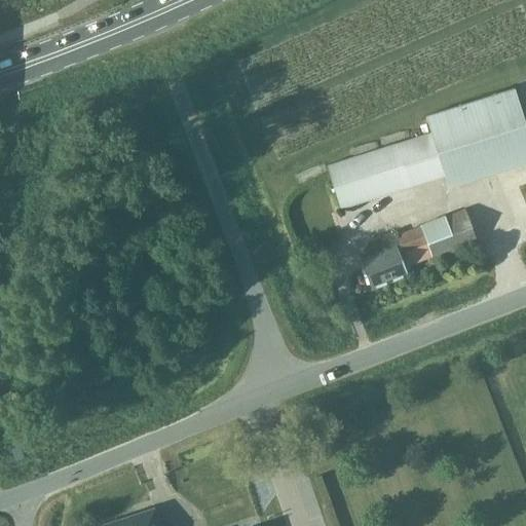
[(525,163),(525,132),(514,91),(427,118),(431,134),(326,166),(339,209),(445,176),(449,188),(525,163)]
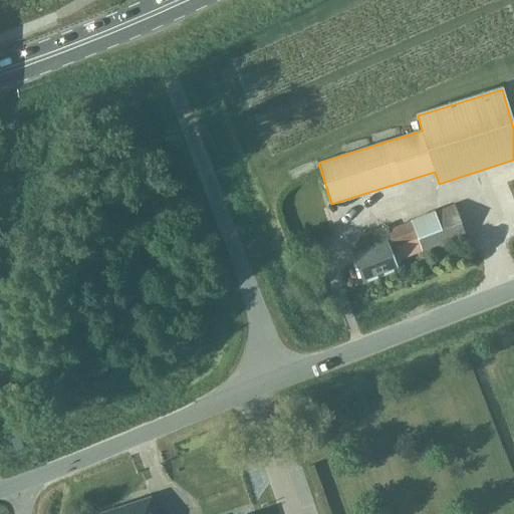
[(388,230),(394,245),(416,237),(422,252),(465,235),(453,205),(388,230)]
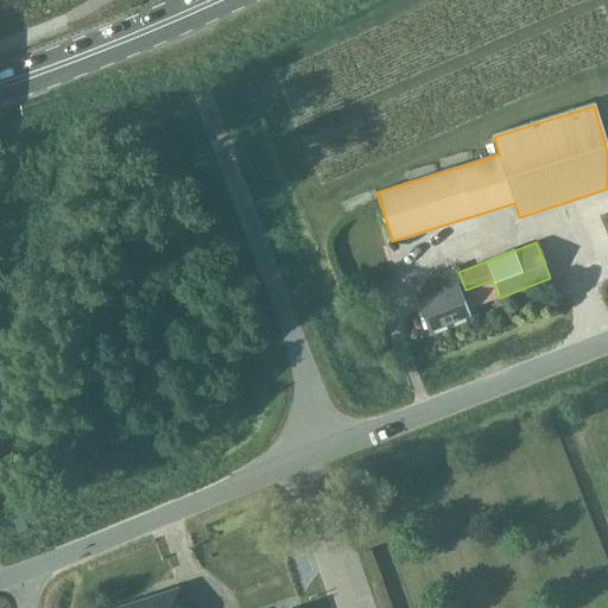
[(466,290),(458,272),(456,267),(428,278),(430,283),(424,285),(428,295),(416,299),(428,331),(467,315),(462,303),(469,299),(466,290)]
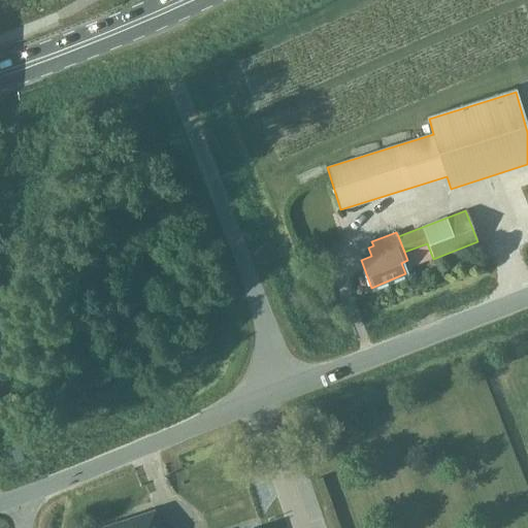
[(19,447),(10,450),(15,462),(24,458),(19,447)]
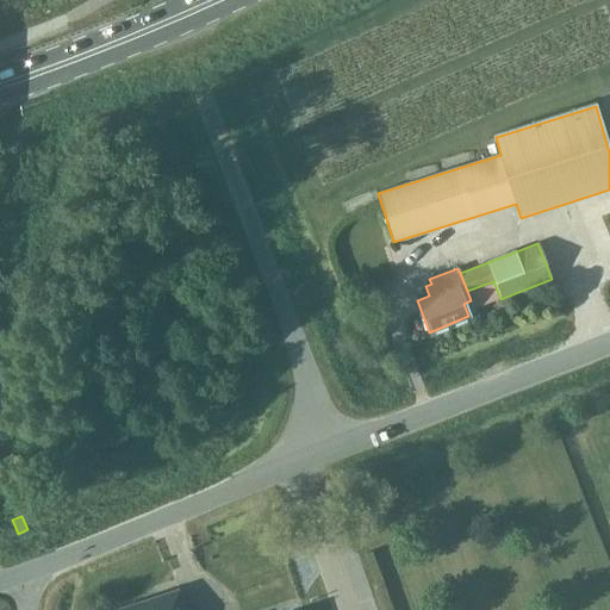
[(185,609),(178,587),(114,609),(113,609),(185,609)]
